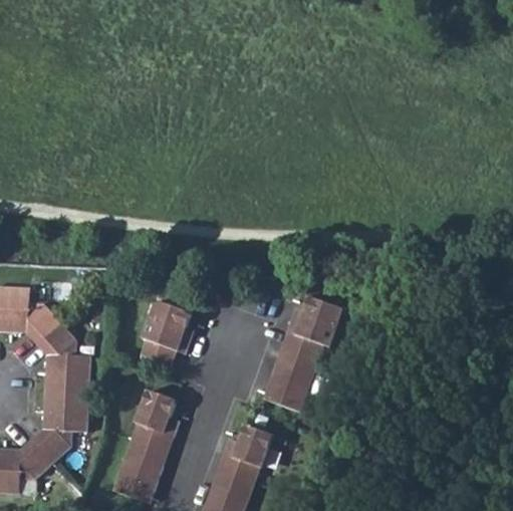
[(0,329),(27,330),(38,342),(61,321),(45,303),(30,302),(30,287),(0,284),(0,329)]
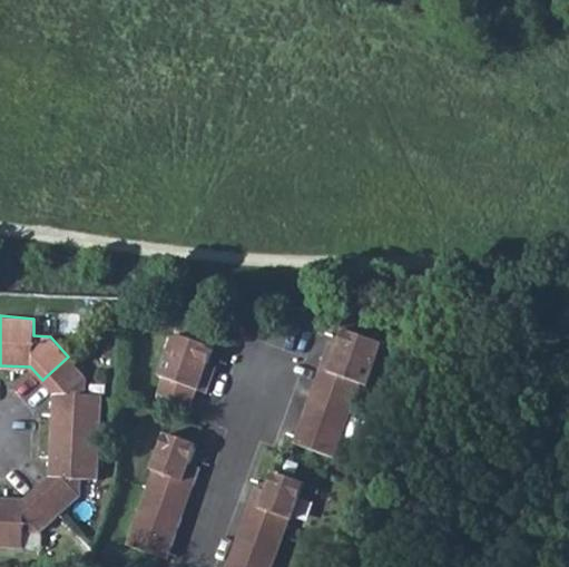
[(382,342),(343,329),(336,344),(329,341),(320,368),(327,370),(321,387),(354,399),(360,382),(366,384),(382,342)]
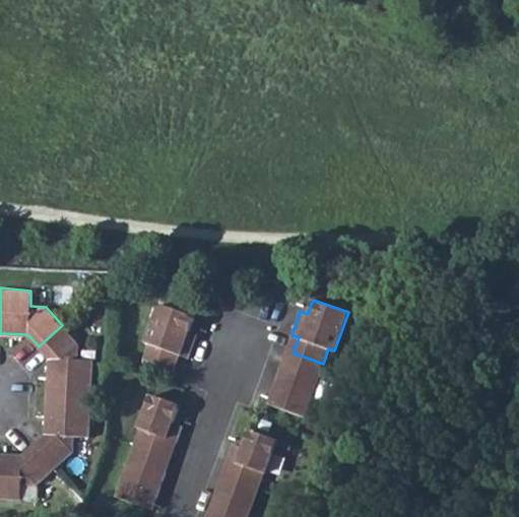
[(149,342),(143,358),(174,369),(179,353),(188,357),(195,337),(187,335),(189,330),(194,316),(158,303),(145,341),(149,342)]
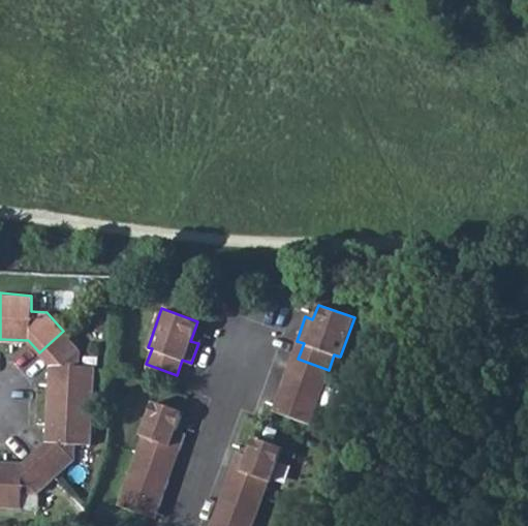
[(80,348),(63,331),(39,352),(50,365),(48,402),(92,404),(94,365),(79,364),(80,348)]
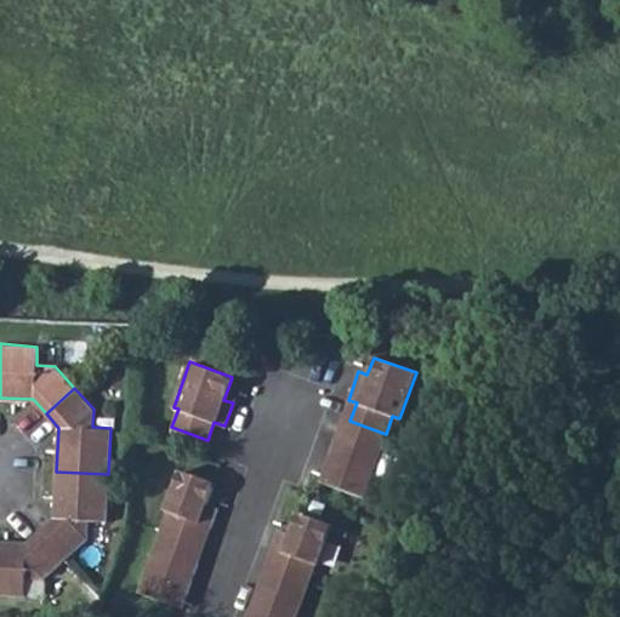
[(342,418),(350,421),(357,403),(348,400),(342,418)]
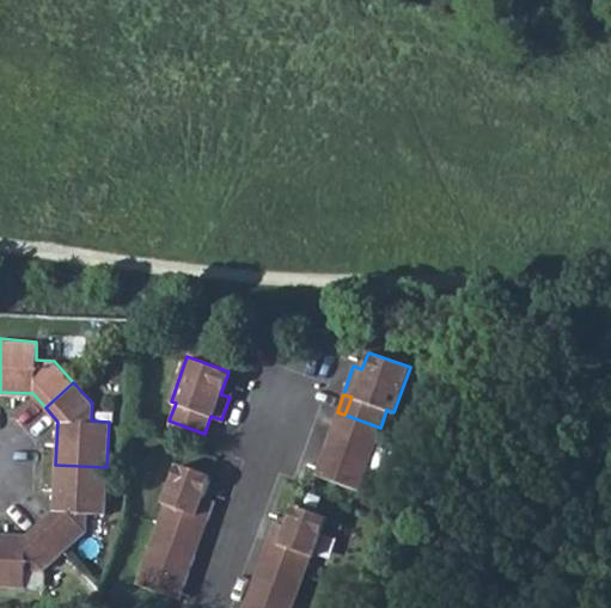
[(344,415),(337,412),(331,429),(338,431),(344,415)]
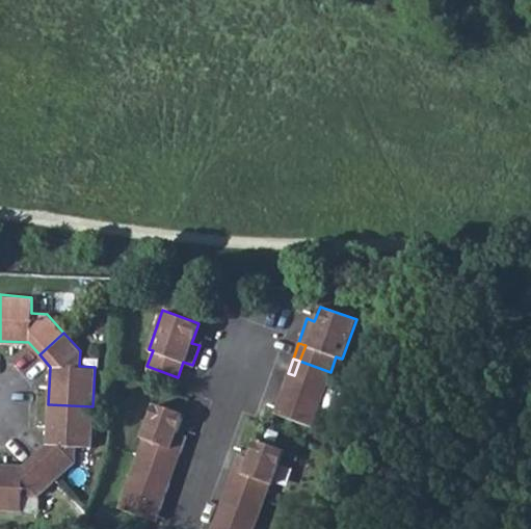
[(330,372),(299,361),(294,375),(288,373),(273,412),(311,425),(330,372)]
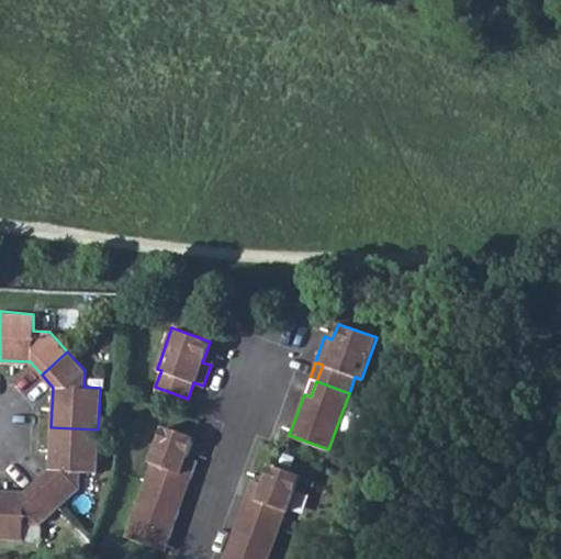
[(150,462),(145,478),(177,490),(182,473),(190,476),(197,459),(186,456),(192,437),(161,426),(148,461),(150,462)]
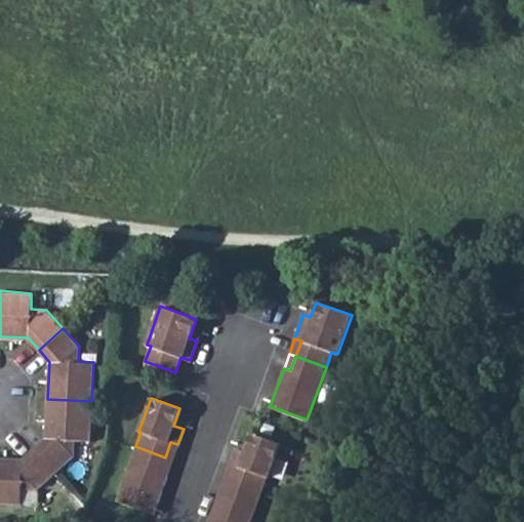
[(89,440),(91,401),(47,399),(45,437),(34,447),(54,472),(73,455),(74,440),(89,440)]
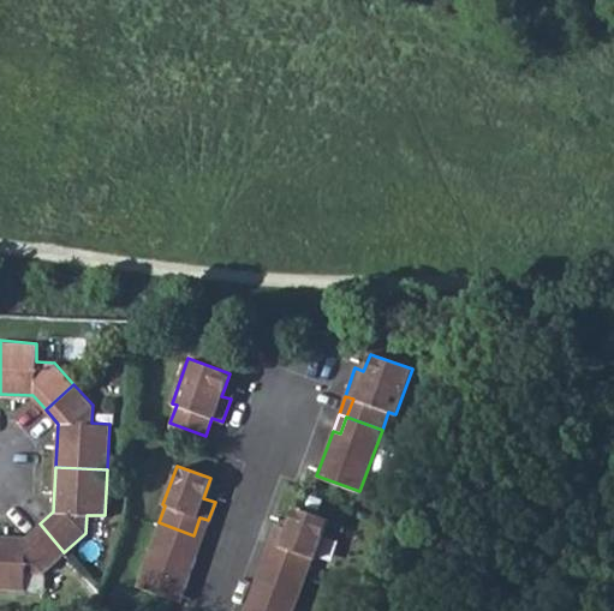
[(279,546),(273,563),(309,576),(315,557),(317,558),(331,519),(297,508),(290,528),(279,525),(272,544),(279,546)]
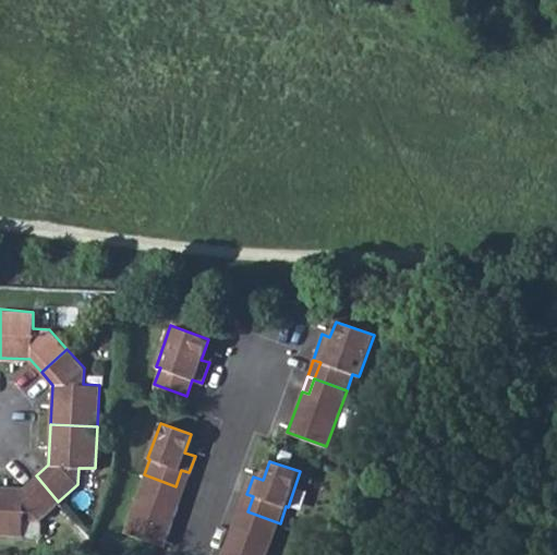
[(189,472),(181,470),(176,486),(170,502),(178,505),(189,472)]
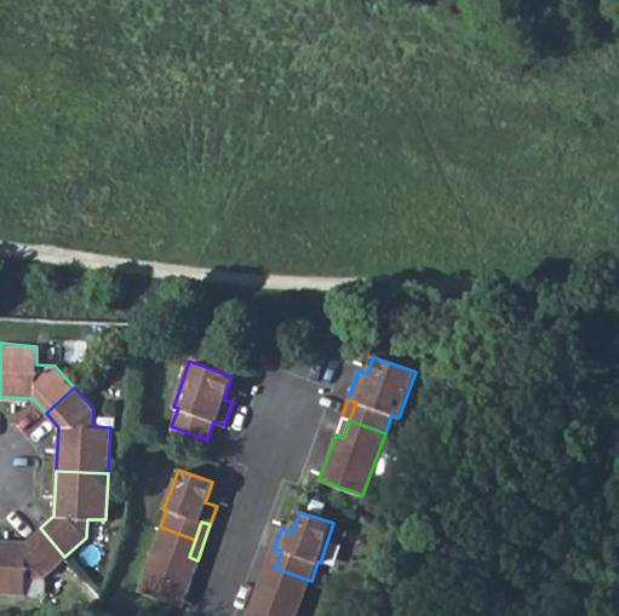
[(189,557),(195,540),(160,527),(138,589),(181,605),(198,560),(189,557)]
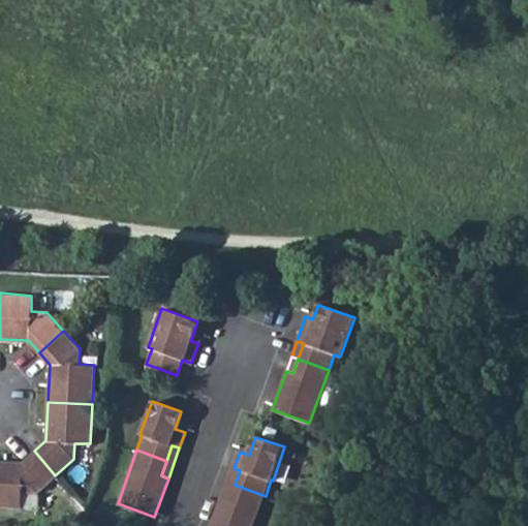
[(37,492),(55,475),(34,451),(22,462),(0,460),(0,505),(21,507),(22,491),(37,492)]
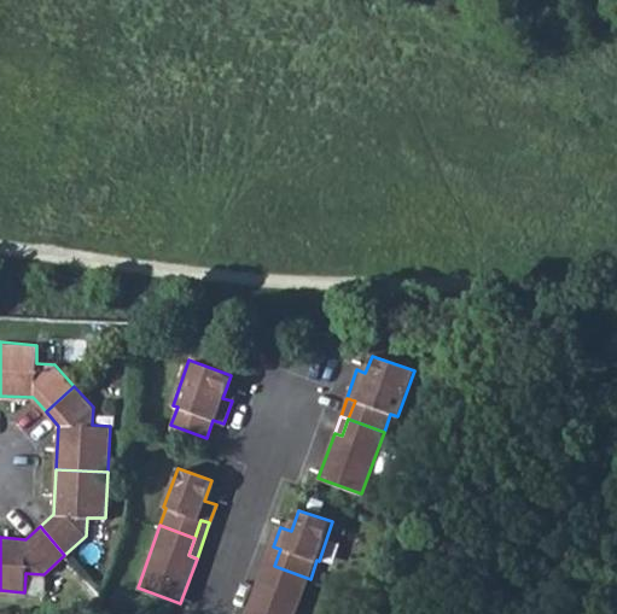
[(273,547),(261,580),(268,582),(274,566),(280,549),(273,547)]
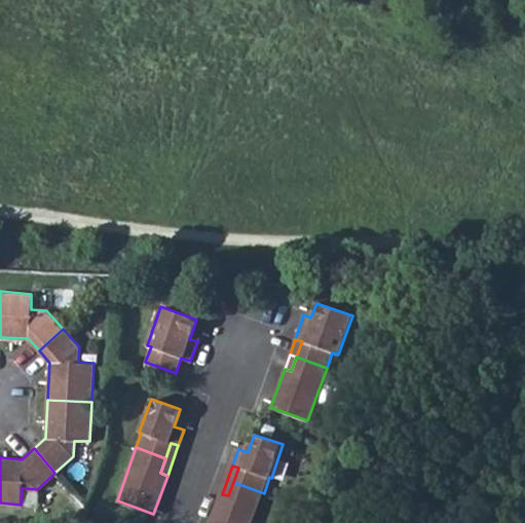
[(253,522),(264,493),(233,482),(228,495),(222,494),(211,522),(253,522)]
